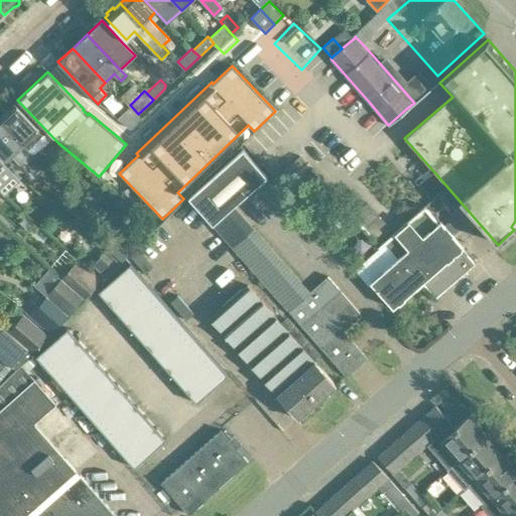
[(14,103),(0,116),(0,120),(22,143),(23,143),(29,148),(34,154),(49,139),(44,134),(14,103)]
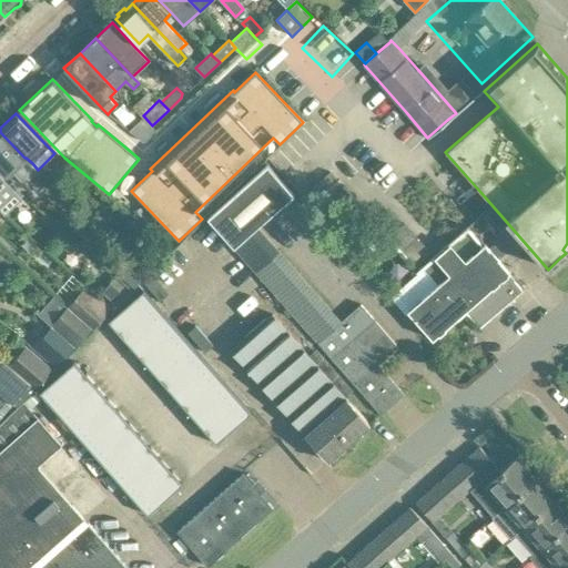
[(143,115),(130,129),(140,138),(152,125),(143,115)]
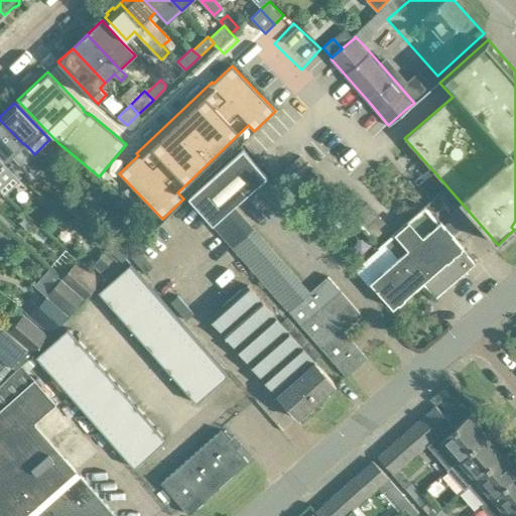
[(0,120),(0,152),(6,159),(13,152),(22,143),(0,120)]
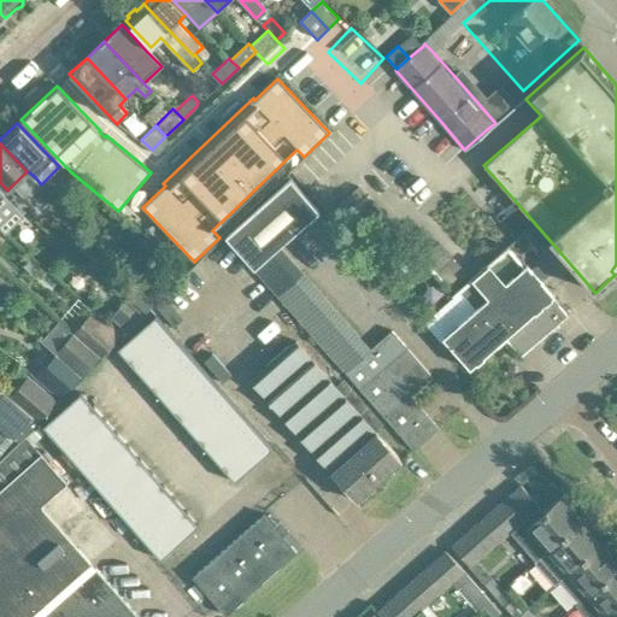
[(225,236),(253,268),(280,245),(323,206),(295,175),(225,236)]
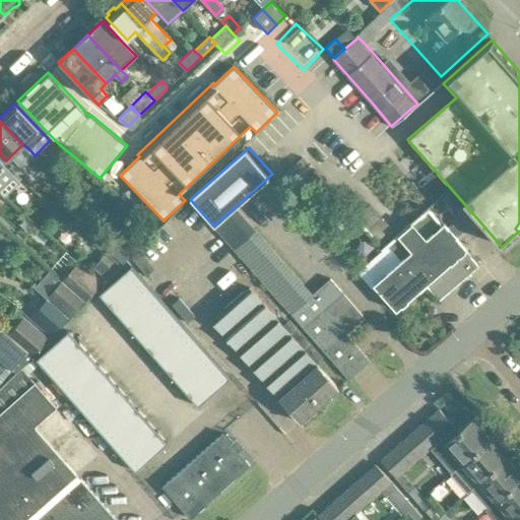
[(13,153),(6,160),(11,166),(9,167),(18,177),(20,179),(21,178),(28,186),(37,178),(13,153)]
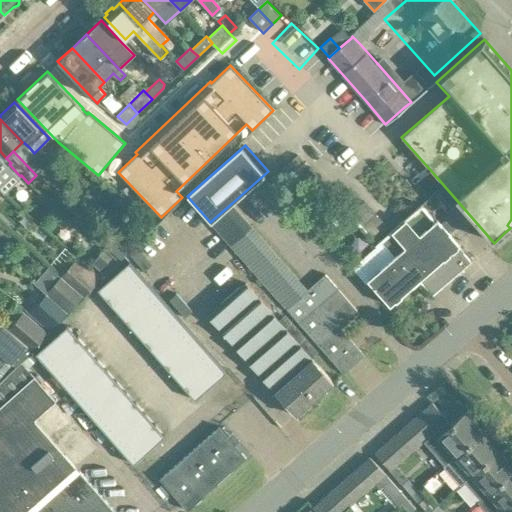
[(364,355),(339,326),(357,310),(325,273),(308,289),(232,203),(210,223),(286,308),(343,373),(364,355)]
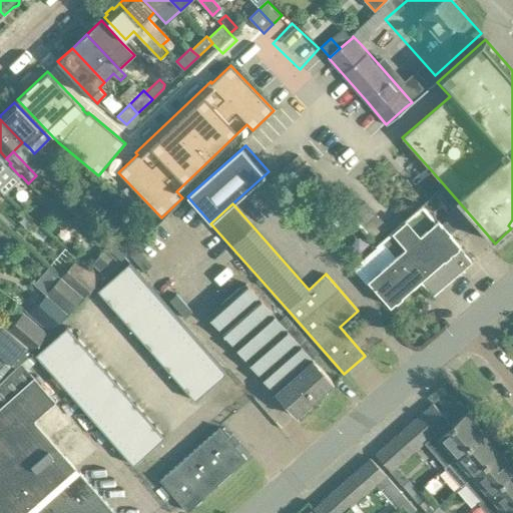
[(436,221),(423,205),(393,231),(429,273),(435,268),(448,283),(472,263),(459,247),(460,245),(438,219),(436,221)]
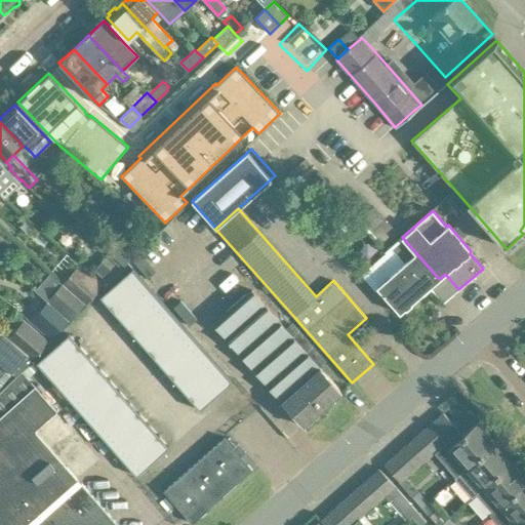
[(439,279),(402,237),(387,251),(361,273),(375,289),(377,287),(400,314),(439,279)]
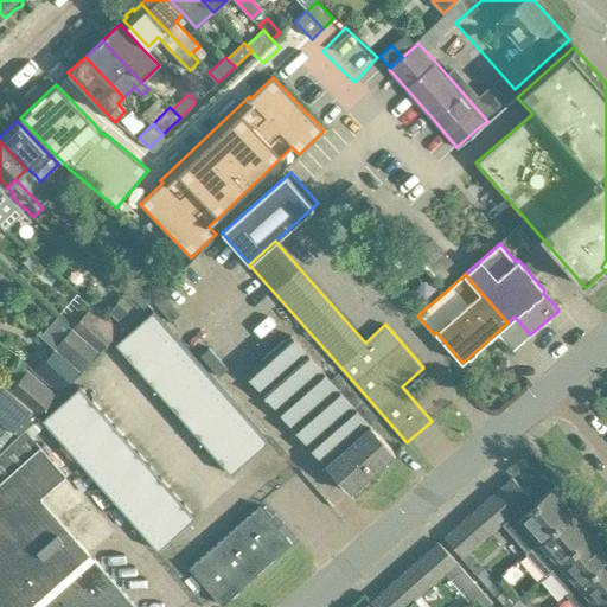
[(132,312),(119,300),(109,311),(122,323),(132,312)]
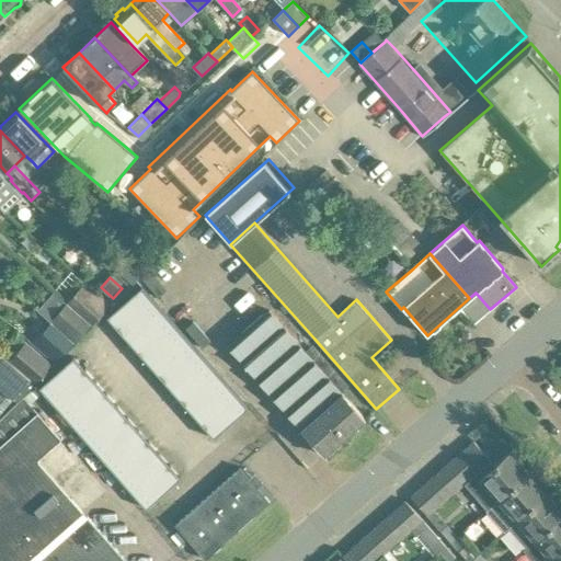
[(93,323),(111,302),(86,281),(67,301),(93,323)]
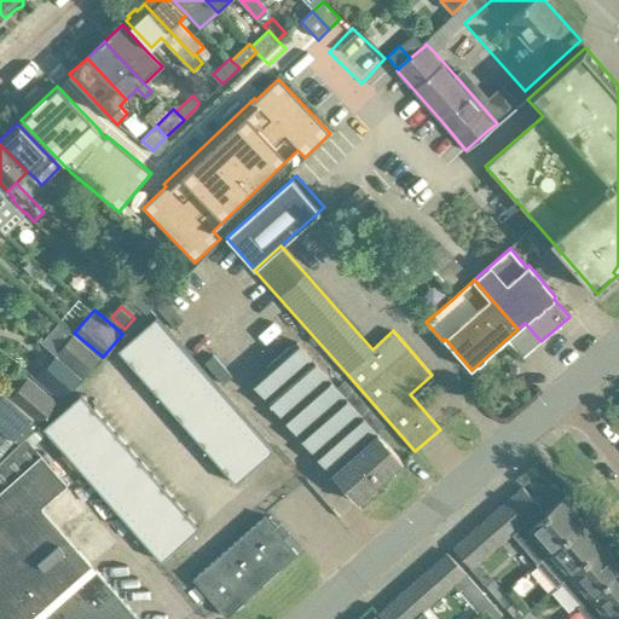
[(131,365),(169,331),(156,316),(117,350),(131,365)]
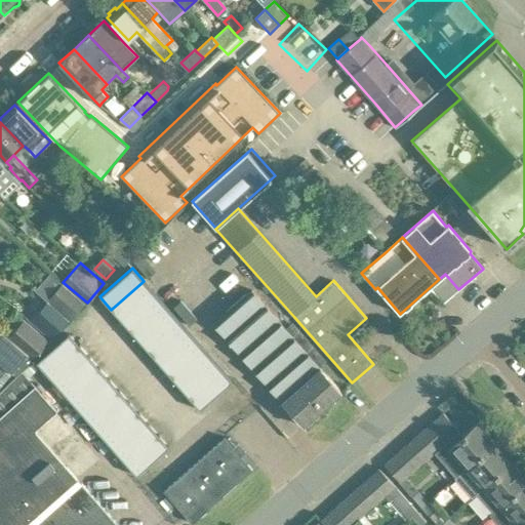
[(121,321),(154,292),(144,281),(111,310),(121,321)]
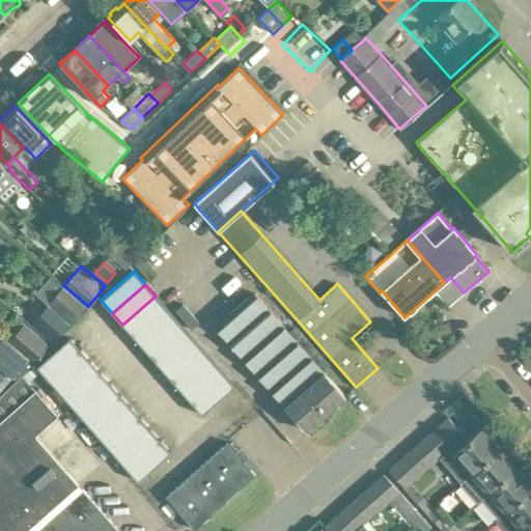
[(88,306),(63,285),(49,304),(71,324),(88,306)]
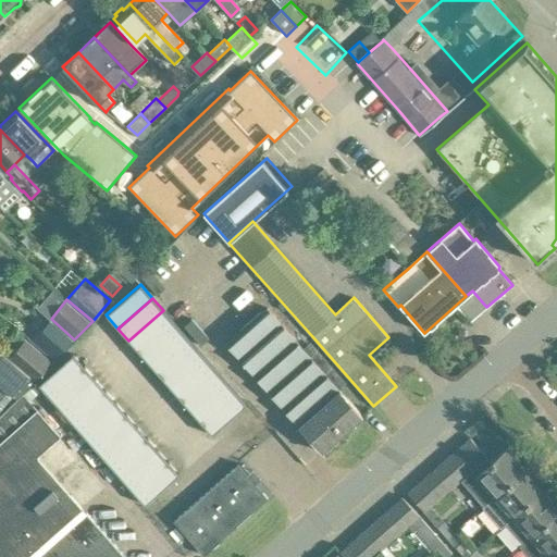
[(298,425),(321,452),(321,453),(362,416),(267,307),(225,344),(298,425)]
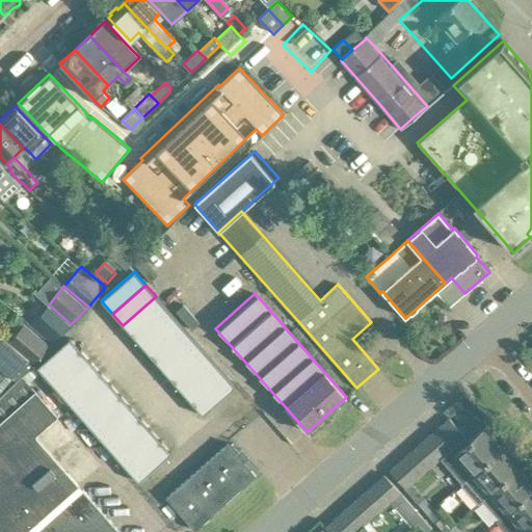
[(132,336),(165,307),(156,296),(123,325),(132,336)]
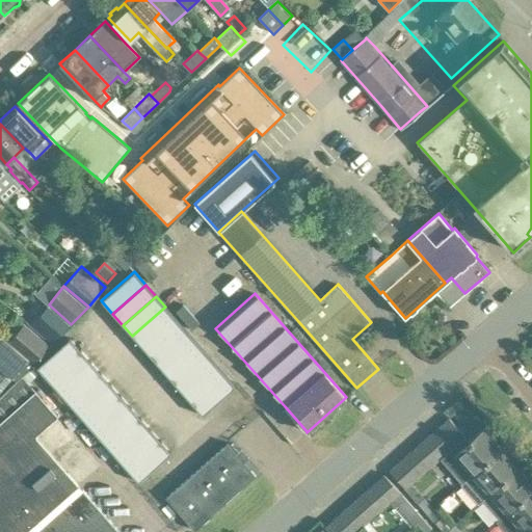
[(52,343),(71,324),(49,304),(30,323),(52,343)]
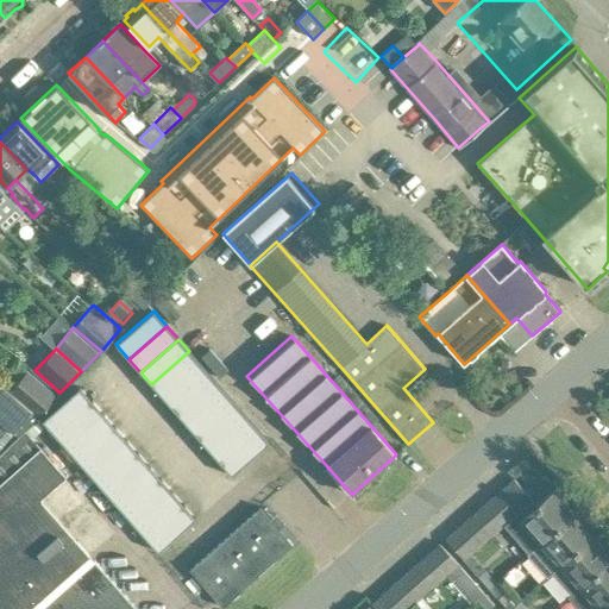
[(163,397),(201,364),(189,351),(151,384),(163,397)]
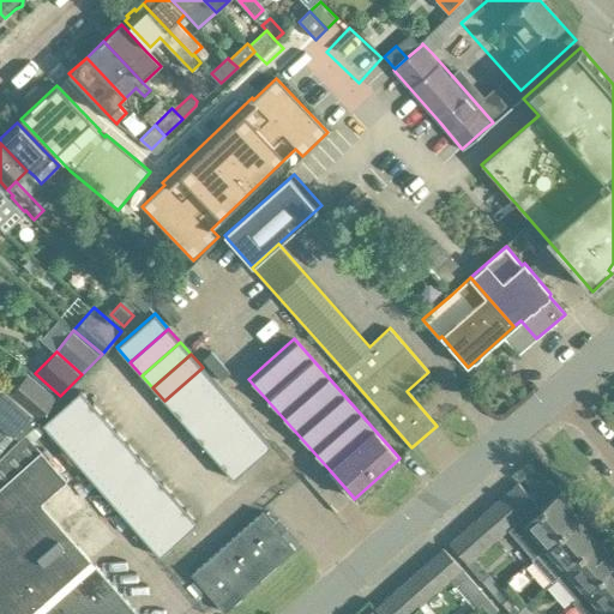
[(176,414),(215,380),(203,367),(164,401),(176,414)]
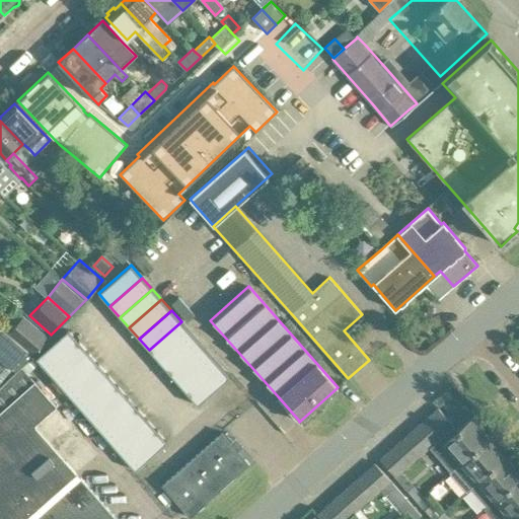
[(23,315),(8,334),(28,350),(32,353),(33,353),(35,350),(48,336),(23,315)]
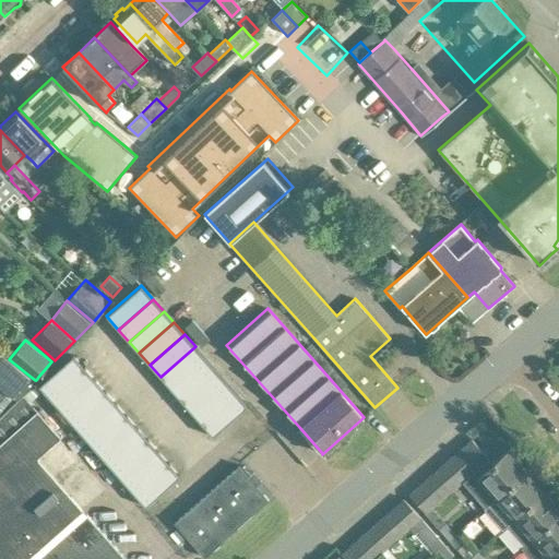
[(170,389),(205,358),(195,346),(161,377),(170,389)]
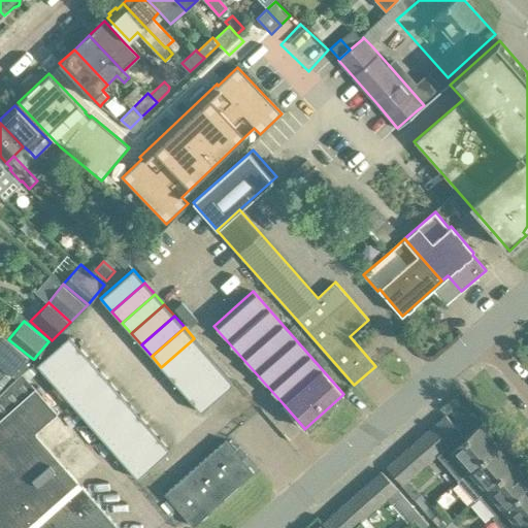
[(0,363),(13,374),(29,356),(8,339),(0,331),(0,363)]
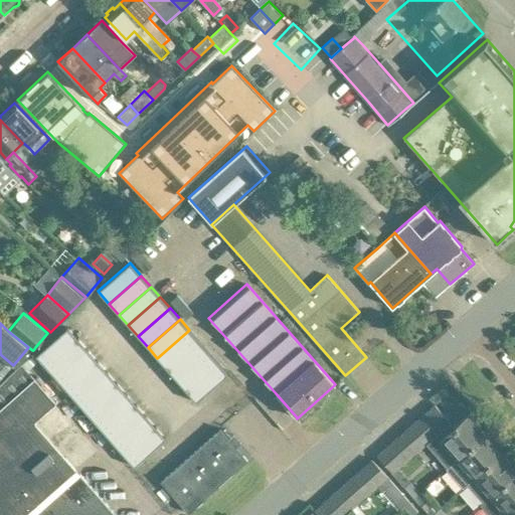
[(46,368),(78,340),(67,328),(35,355),(46,368)]
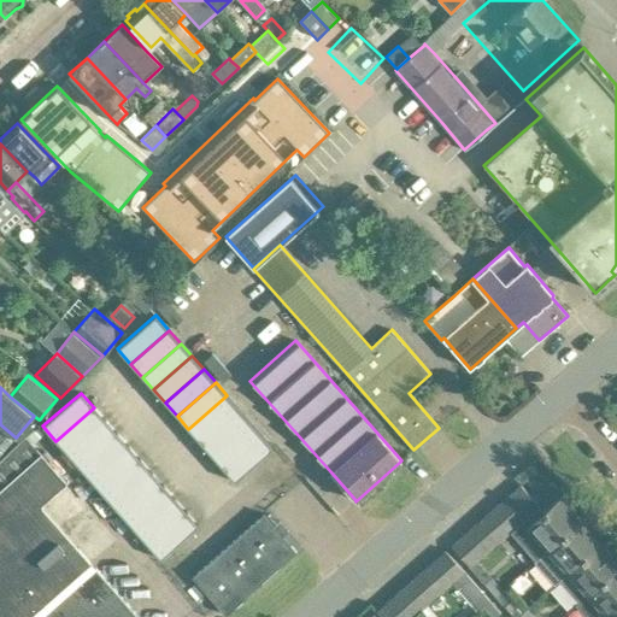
[(200,442),(239,409),(227,395),(188,429),(200,442)]
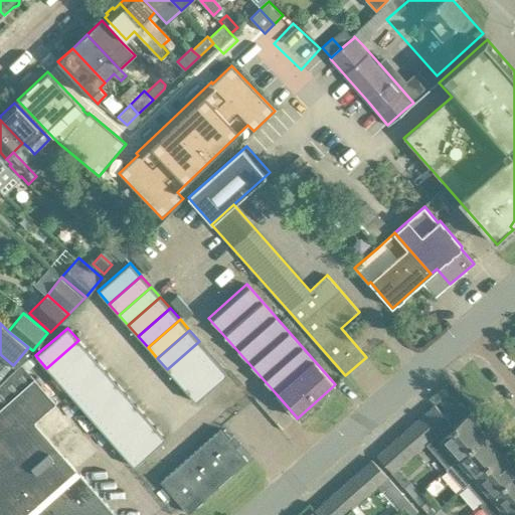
[(56,379),(89,351),(78,340),(46,368),(56,379)]
